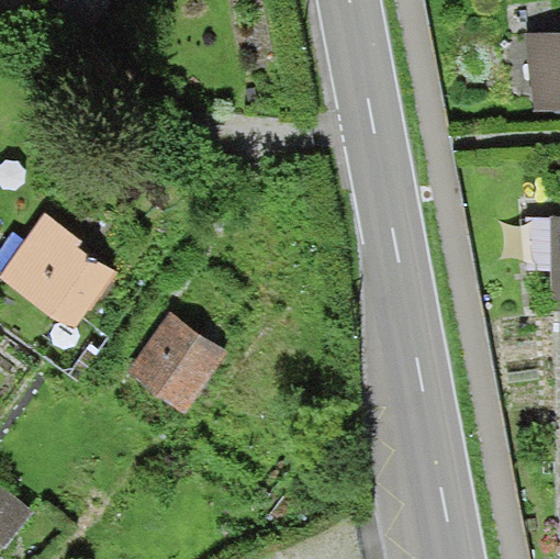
[(98,0),(120,14),(129,0),(98,0)]
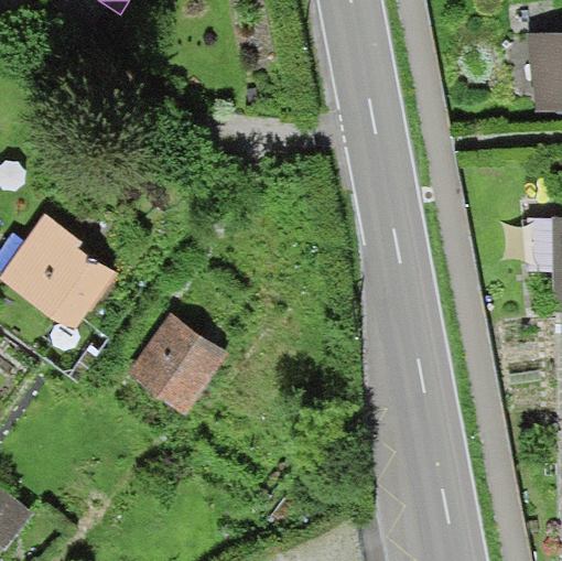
[(561,31),(526,34),(527,41),(504,43),(508,98),(535,96),(536,114),(561,111),(561,31)]
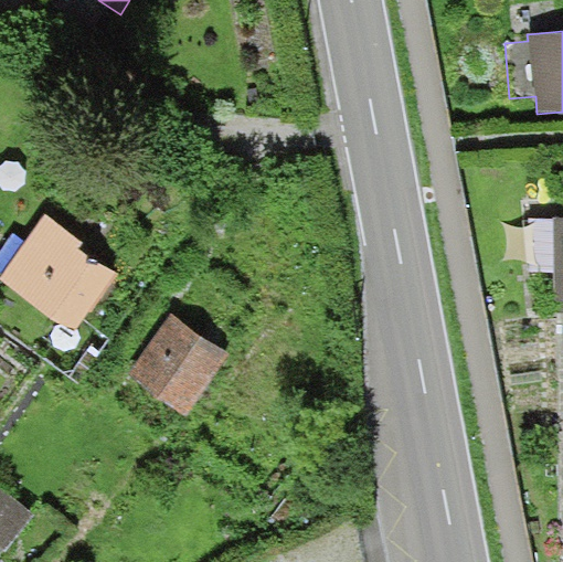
[(0,282),(71,333),(116,272),(28,209),(0,246),(0,282)]
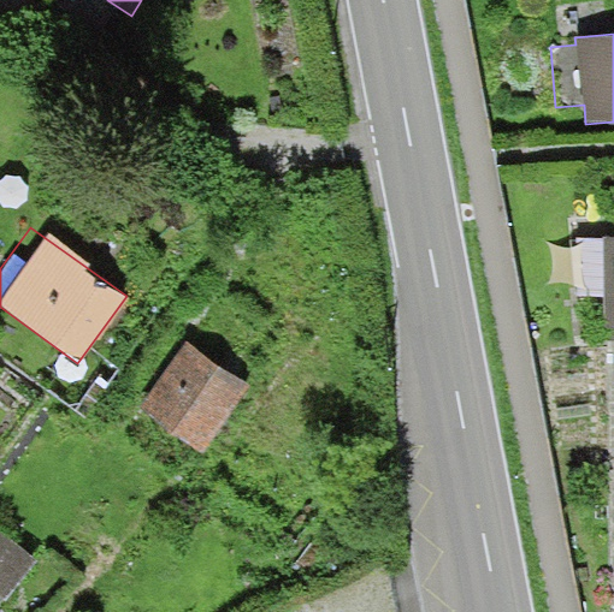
[(613,238),(603,239),(603,344),(613,343),(613,238)]
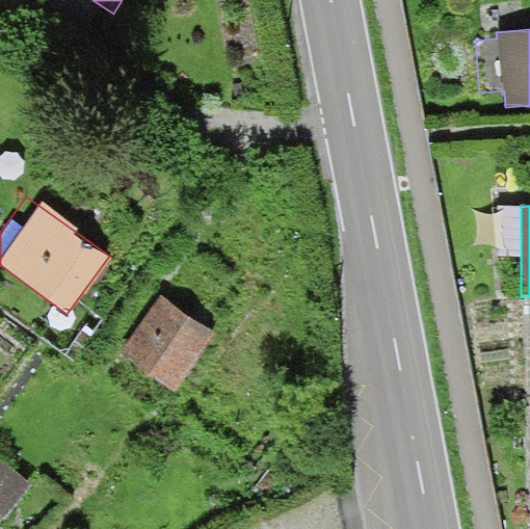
[(215,331),(157,295),(120,356),(178,392),(215,331)]
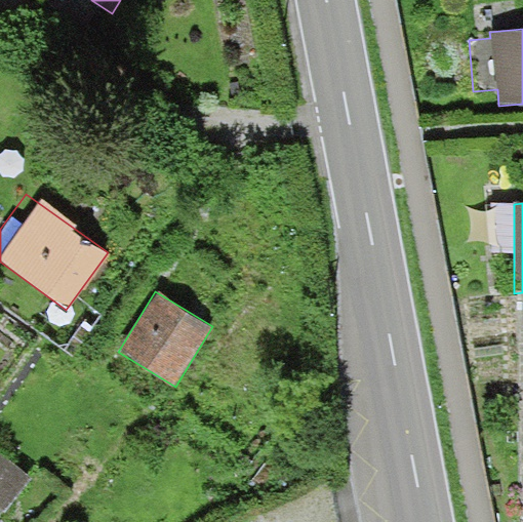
All buildings are outlined.
